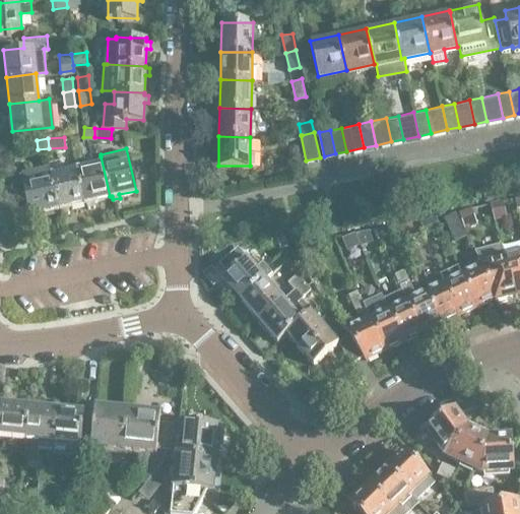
[(101,156),(74,163),(76,173),(82,202),(85,202),(87,205),(94,203),(93,200),(110,196),(101,156)]
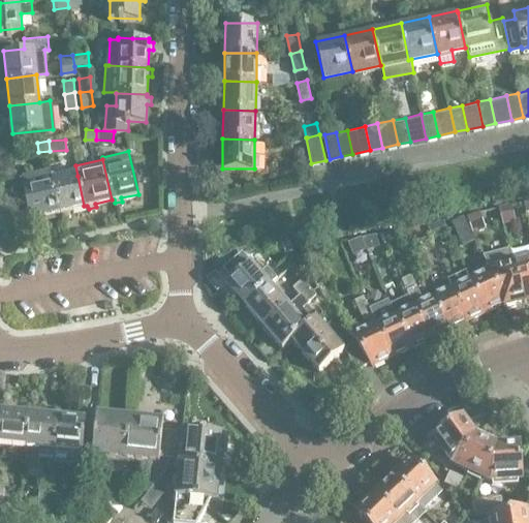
[(23,190),(19,192),(21,200),(25,198),(29,218),(45,214),(47,217),(56,215),(55,212),(58,212),(51,182),(48,166),(20,173),(23,187),(23,188),(23,190)]
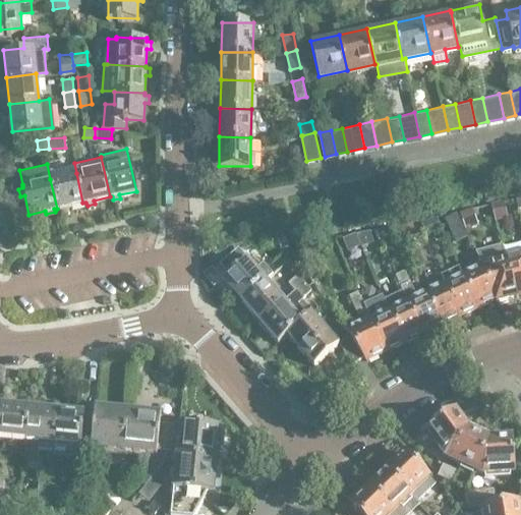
[(76,173),(50,179),(57,209),(60,208),(61,212),(68,210),(67,206),(82,203),(76,173)]
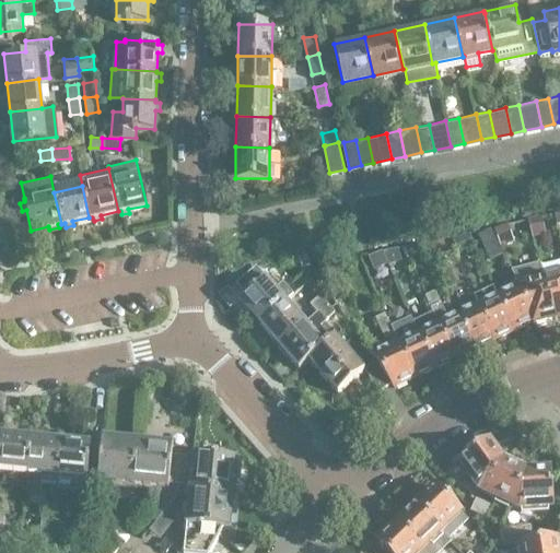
[(545,230),(541,213),(529,216),(534,233),(545,230)]
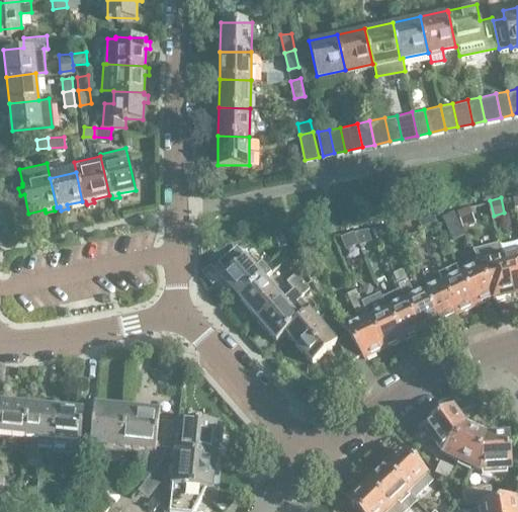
[(468,203),(457,207),(463,224),(475,219),(468,203)]
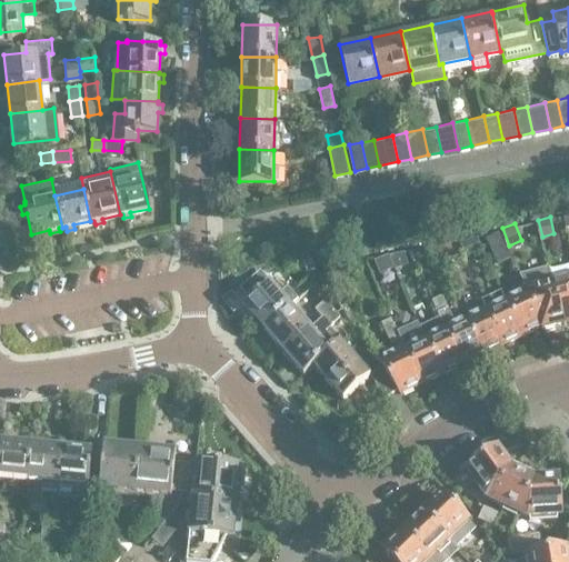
[(501,230),(488,237),(495,249),(507,243),(501,230)]
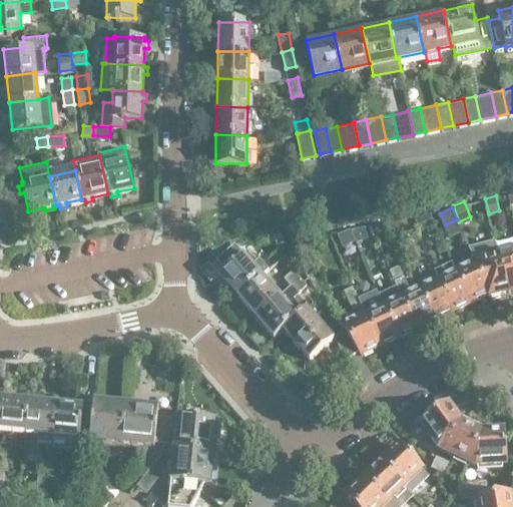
[(429,208),(415,214),(421,227),(435,220),(429,208)]
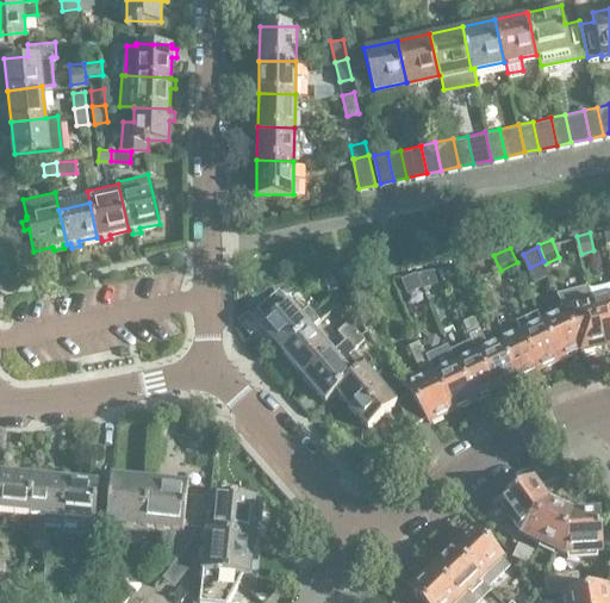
[(481,256),(466,262),(468,266),(472,273),(485,267),(481,256)]
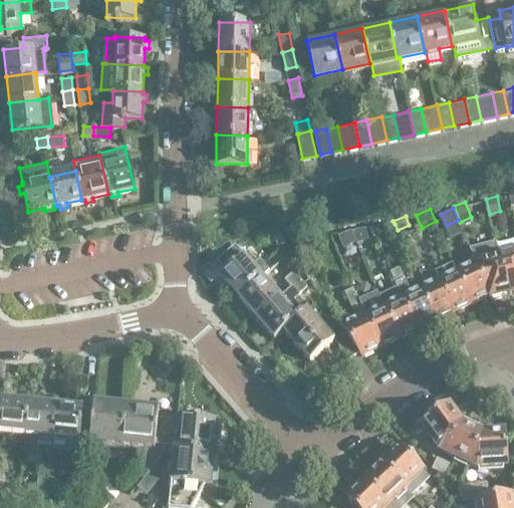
[(393,221),(392,218),(371,222),(375,231),(395,224),(393,221)]
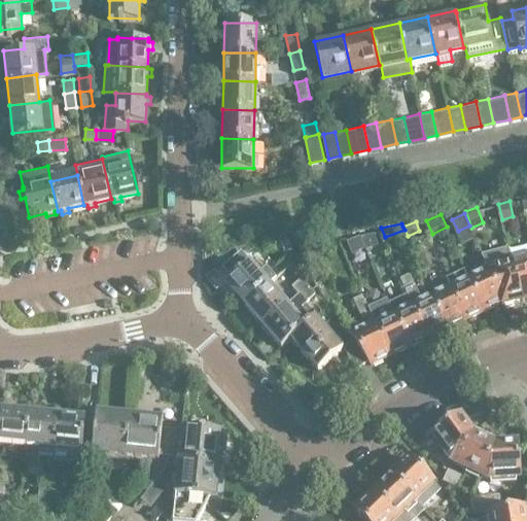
[(374,231),(360,234),(366,246),(378,241),(374,231)]
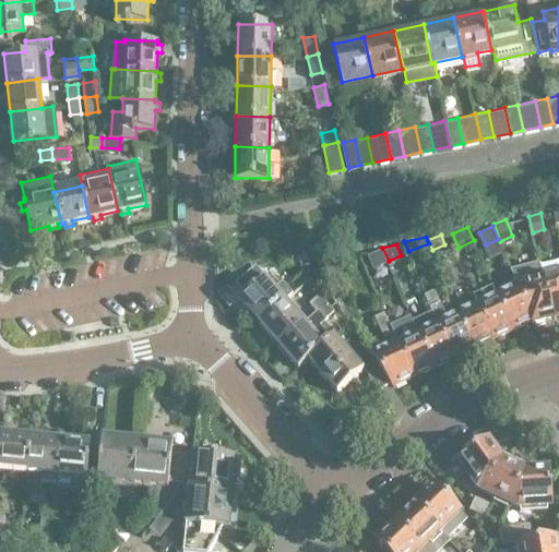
[(382,247),(367,252),(372,267),(388,261),(382,247)]
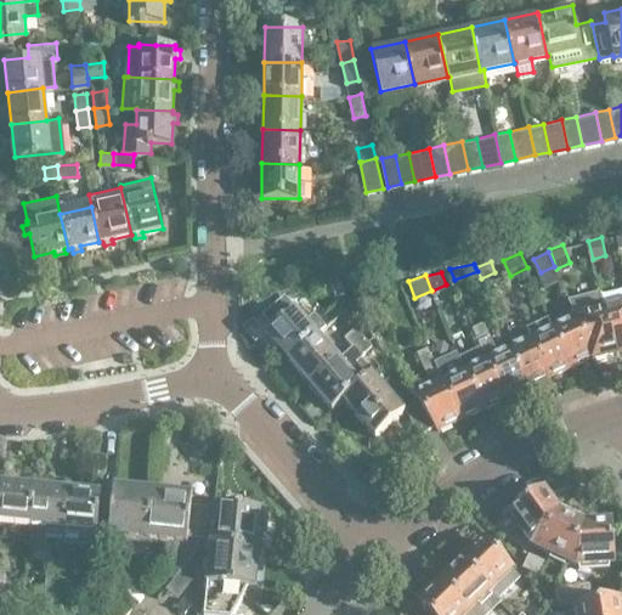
[(373,289),(358,283),(352,297),(368,303),(373,289)]
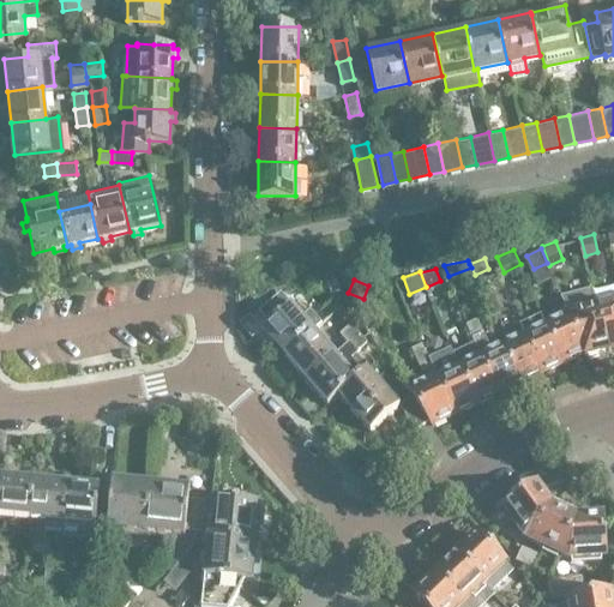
[(613,284),(595,289),(602,314),(603,317),(611,344),(613,343),(613,284)]
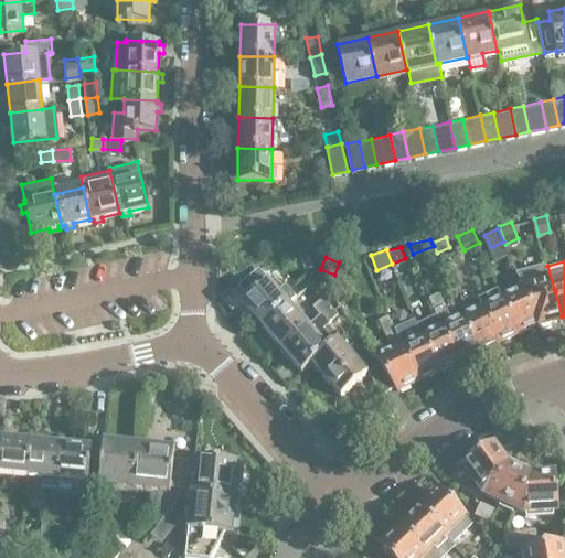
[(547,263),(519,270),(523,287),(532,307),(539,320),(540,323),(562,317),(555,291),(554,289),(547,266),(547,263)]
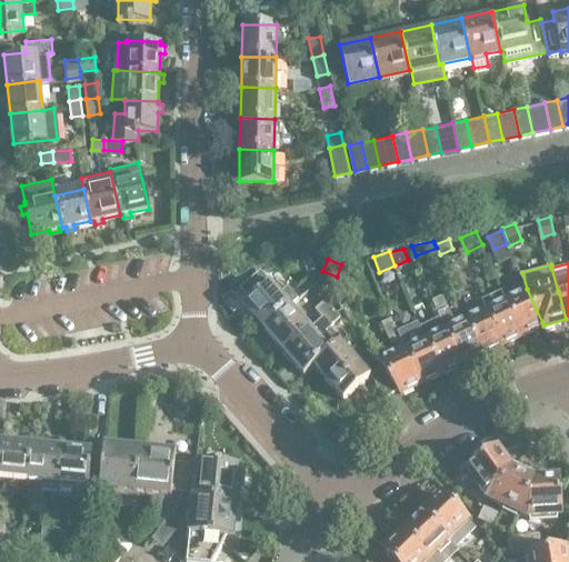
[(239,285),(240,287),(249,297),(242,302),(262,325),(290,301),(291,302),(298,295),(287,283),(280,289),(270,278),(260,268),(239,285)]
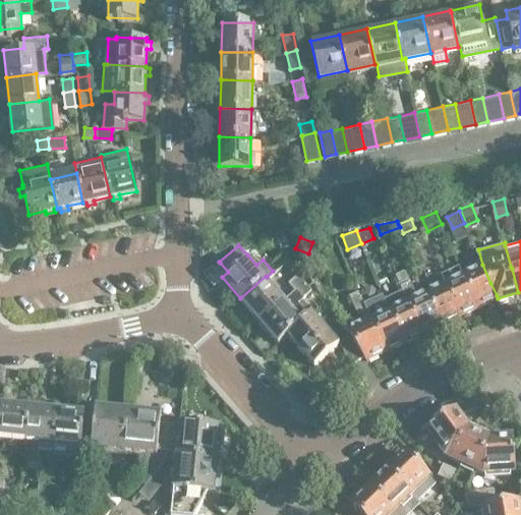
[(473,269),(463,273),(478,304),(497,295),(490,283),(482,265),(477,254),(468,259),(473,269)]
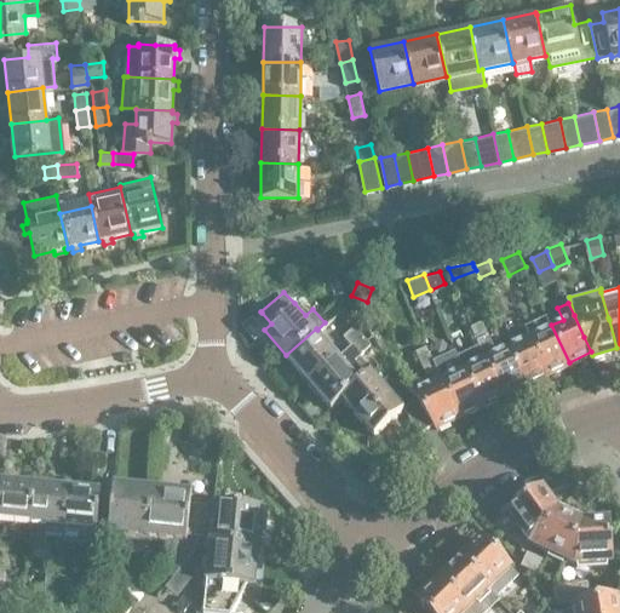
[(546,314),(523,324),(529,336),(546,372),(569,362),(551,325),(546,314)]
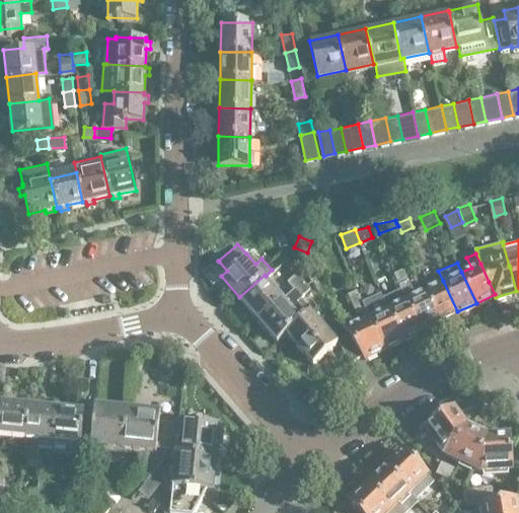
[(404,267),(394,271),(401,286),(400,287),(421,330),(439,320),(424,289),(417,293),(404,267)]
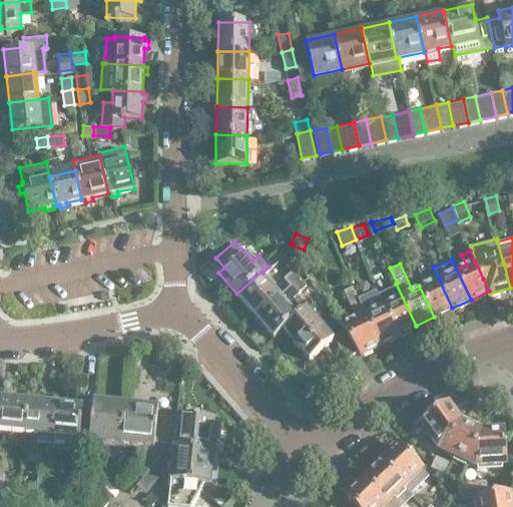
[(293,268),(285,276),(291,283),(300,276),(293,268)]
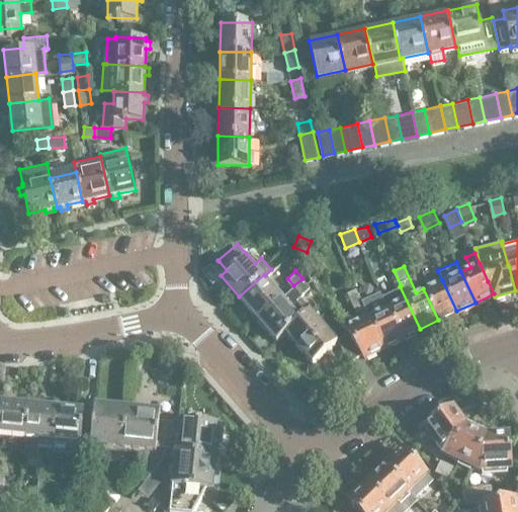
[(264,274),(239,296),(257,318),(285,293),(276,282),(267,273),(265,275),(264,274)]
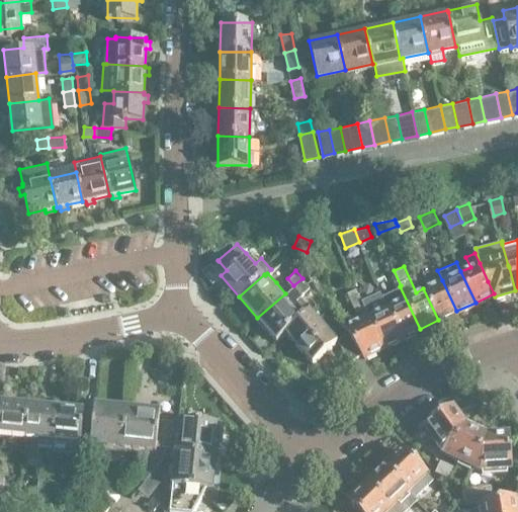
[(303,278),(293,285),(300,293),(310,285),(303,278)]
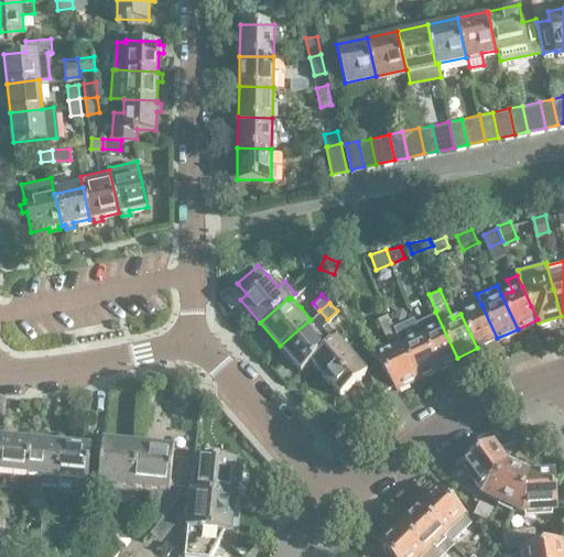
[(481,305),(461,314),(477,348),(497,338),(481,305)]
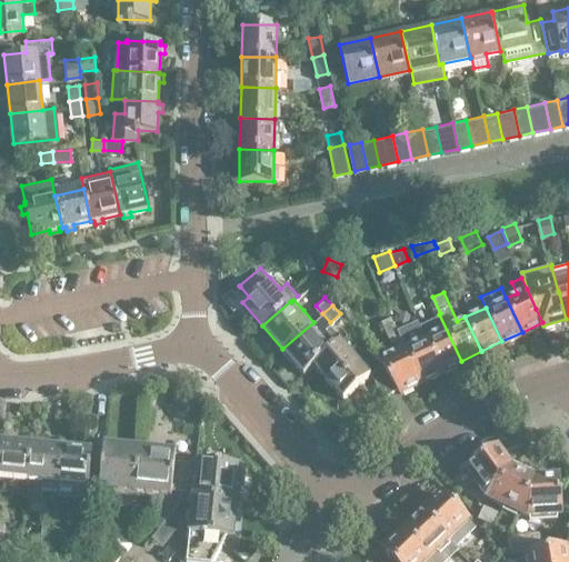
[(313,322),(282,349),(302,371),(312,362),(337,341),(326,328),(331,323),(330,322),(322,313),(313,322)]
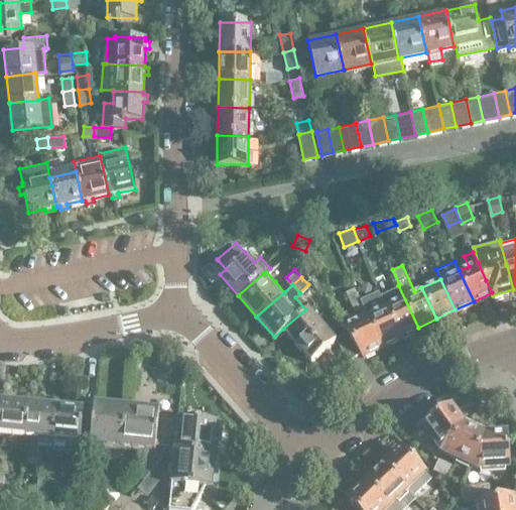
[(398,285),(381,293),(386,304),(385,305),(399,337),(418,328),(398,285)]
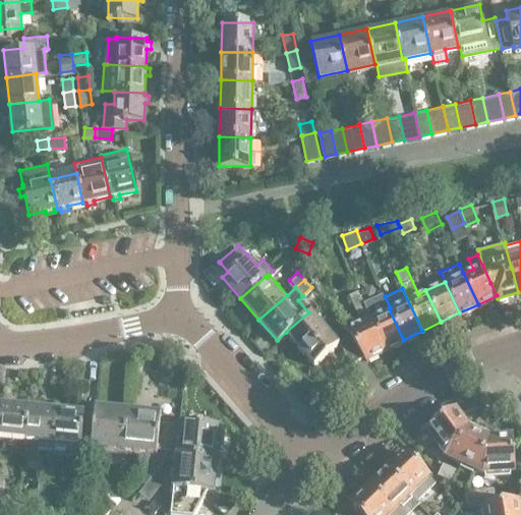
[(358,289),(350,293),(359,312),(366,309),(367,309),(363,301),(358,289)]
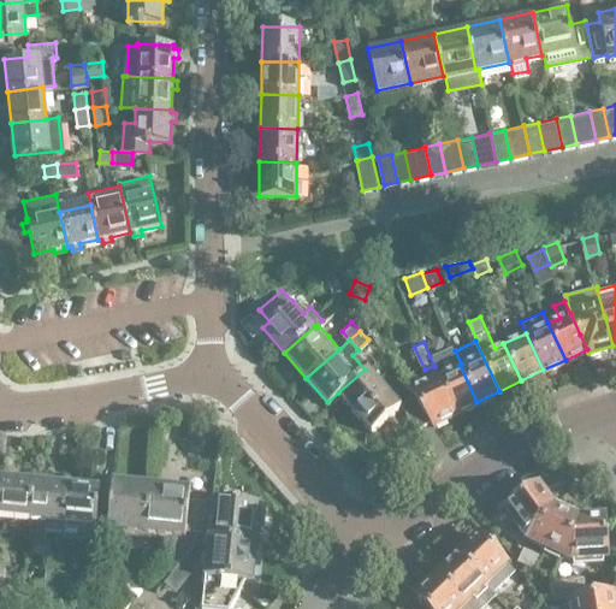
[(452,346),(430,356),(434,366),(433,366),(437,374),(455,412),(477,402),(460,365),(461,364),(455,350),(452,346)]
